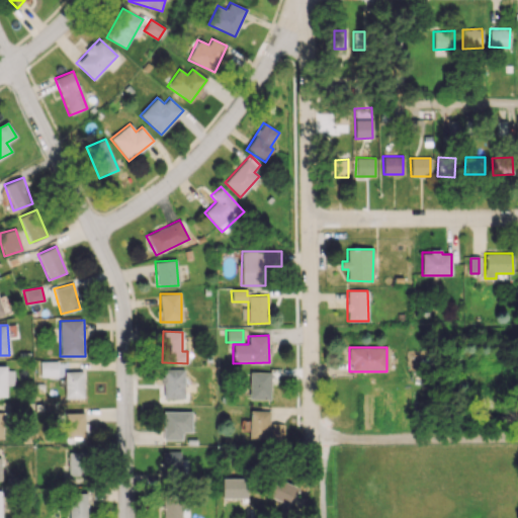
[(57,376),(57,361),(40,361),(40,376),(57,376)]
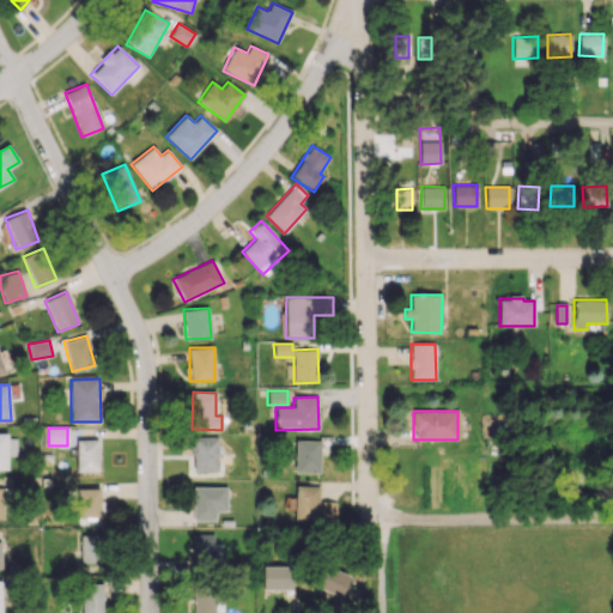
[(0,434),(0,469),(7,469),(6,456),(16,456),(16,434),(0,434)]
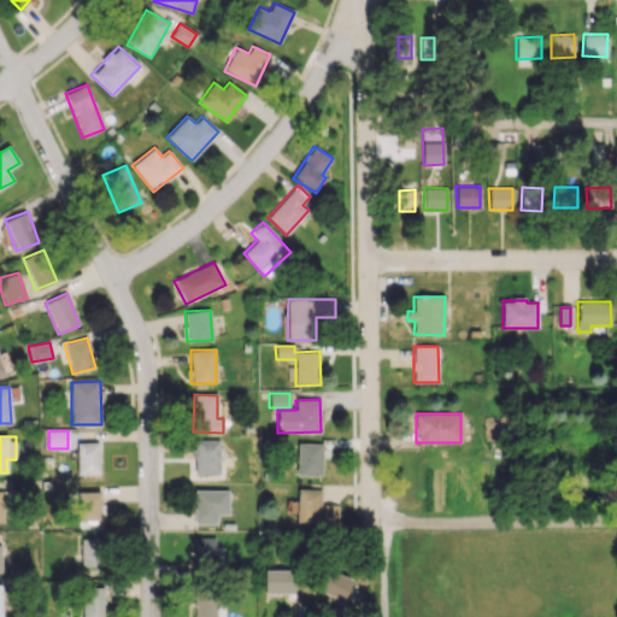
[(194,475),(219,475),(218,439),(193,440),(194,475)]
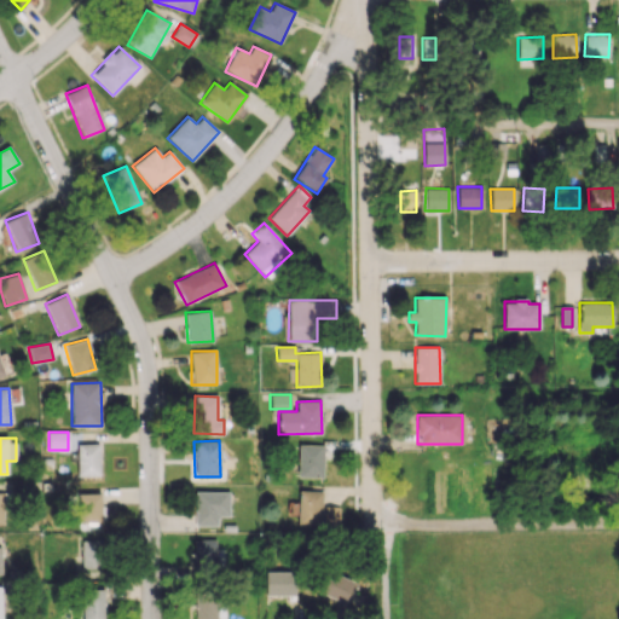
[(99,476),(99,444),(77,444),(76,475),(99,476)]
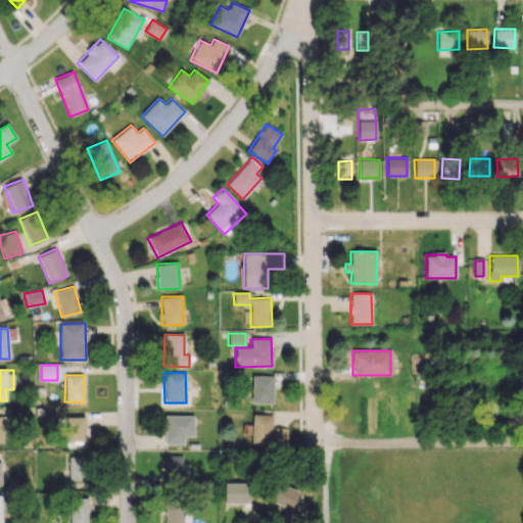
[(273,376),(251,375),(250,403),(273,403),(273,376)]
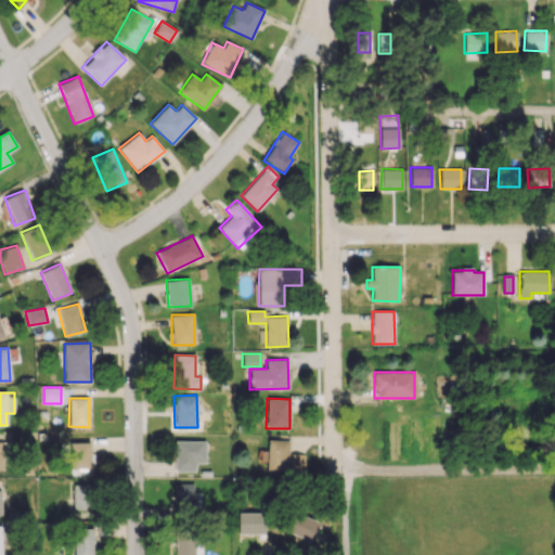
[(205,463),(205,440),(175,441),(175,472),(195,470),(195,463),(205,463)]
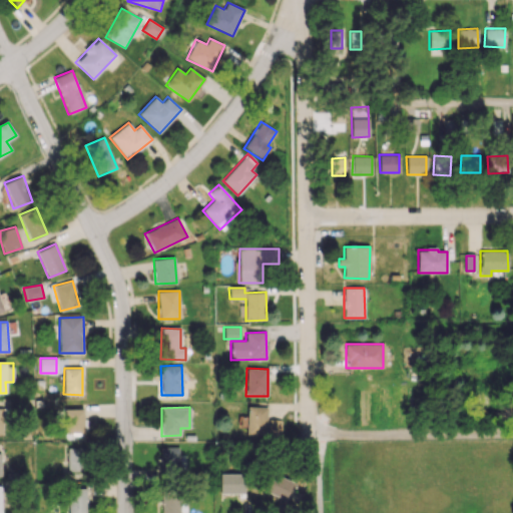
[(83,409),(63,409),(64,433),(83,433),(83,409)]
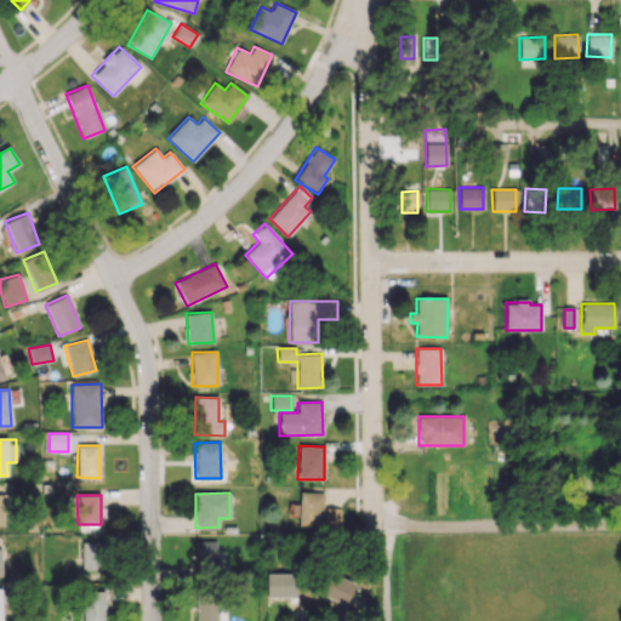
[(81,570),(104,570),(104,541),(81,541),(81,570)]
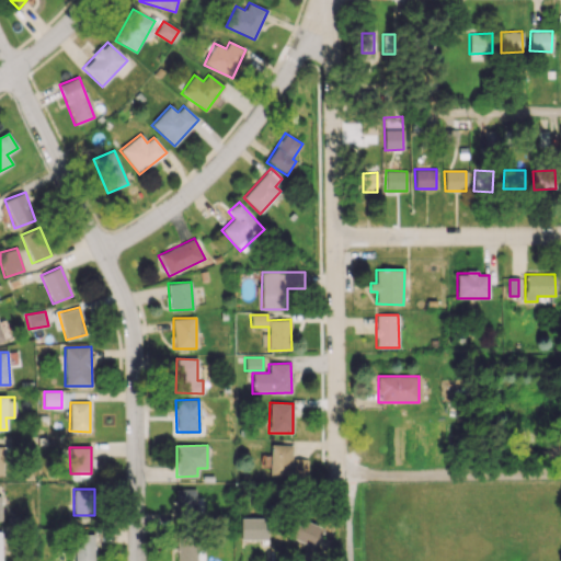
[(195,489),(173,489),(173,515),(196,514),(195,489)]
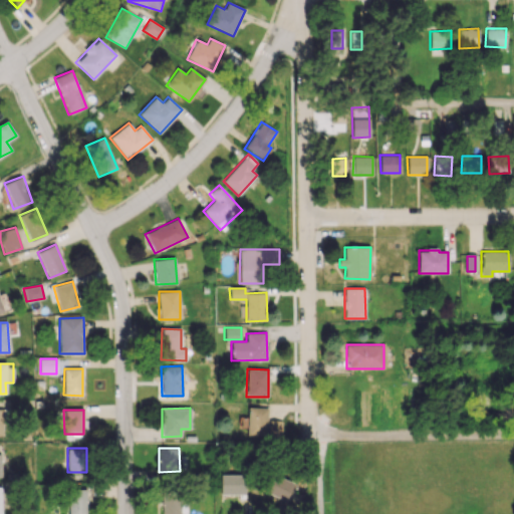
[(220,495),(246,495),(245,474),(219,474),(220,495)]
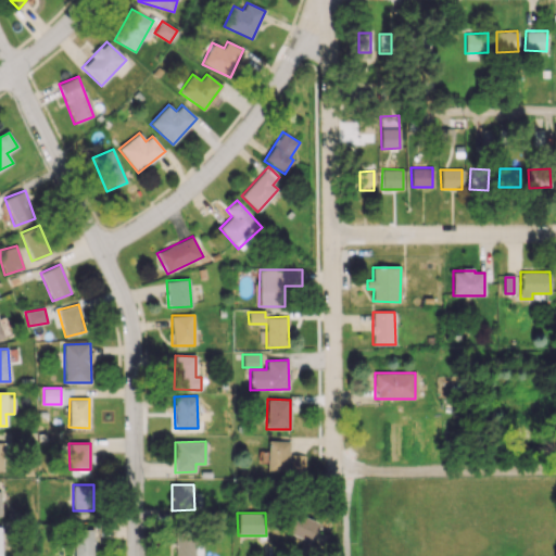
[(310,541),(317,521),(292,513),(286,533),(310,541)]
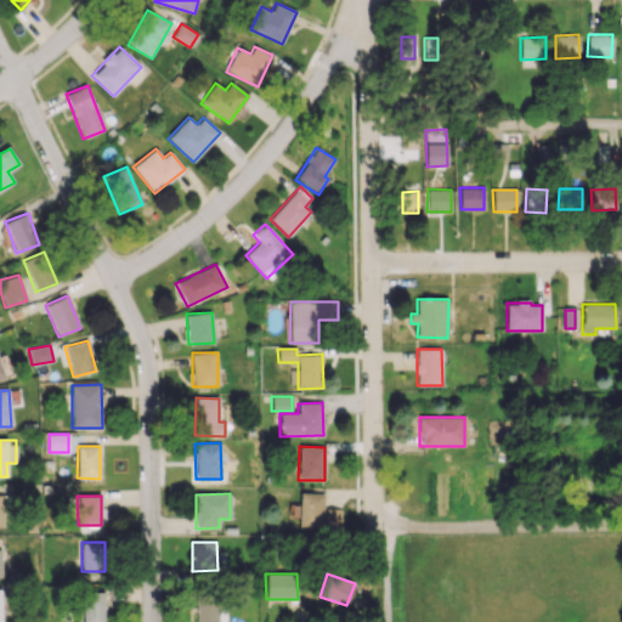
[(82,621),(103,621),(105,592),(83,592),(82,621)]
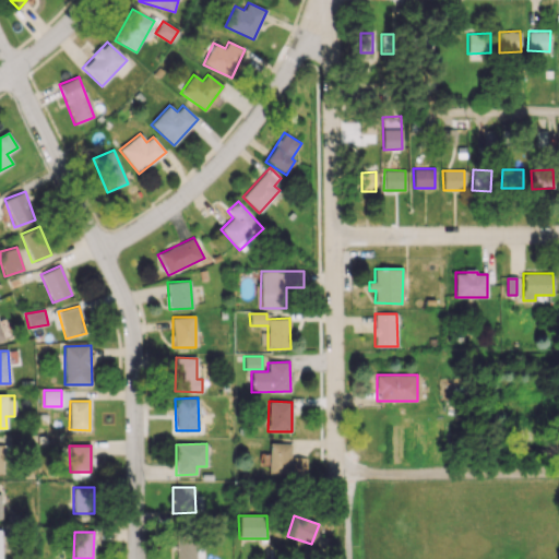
[(176,558),(195,558),(195,536),(177,536),(176,558)]
